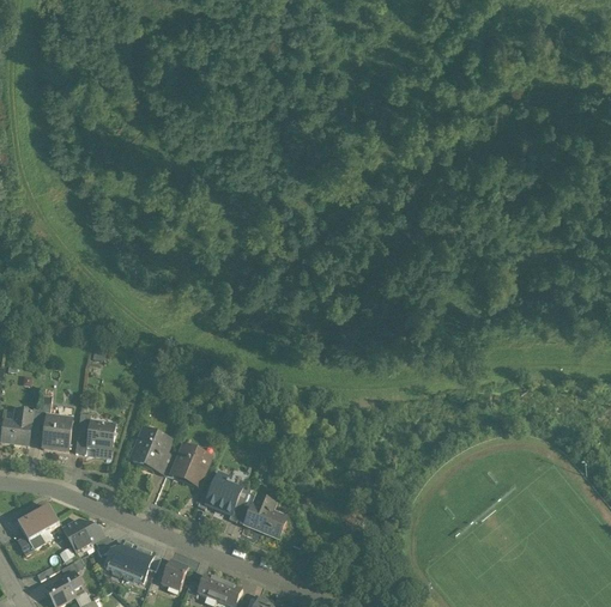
[(88,340),(86,356),(103,358),(106,343),(88,340)]
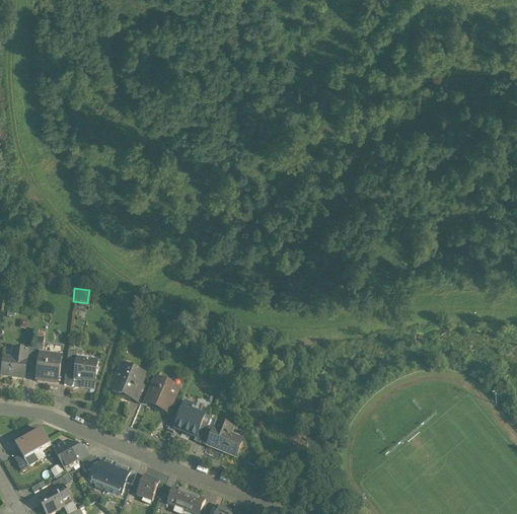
[(31,348),(30,357),(37,357),(38,350),(41,350),(43,335),(33,334),(31,348)]
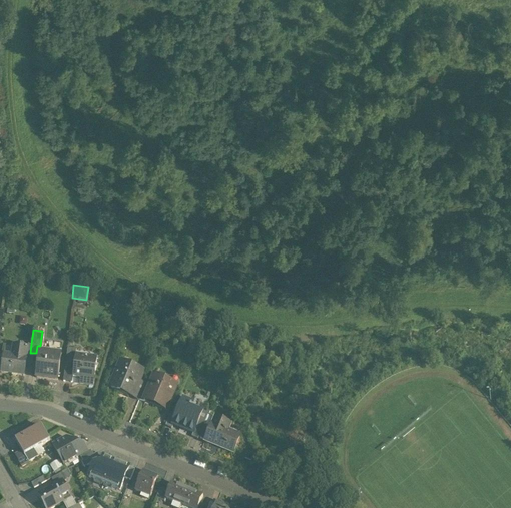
[(13,352),(2,351),(1,355),(0,362),(0,369),(22,372),(24,357),(26,344),(14,342),(13,352)]
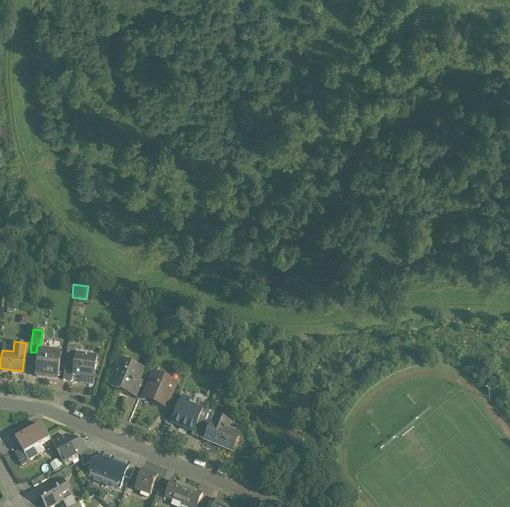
[(66,344),(63,360),(72,361),(74,351),(74,345),(66,344)]
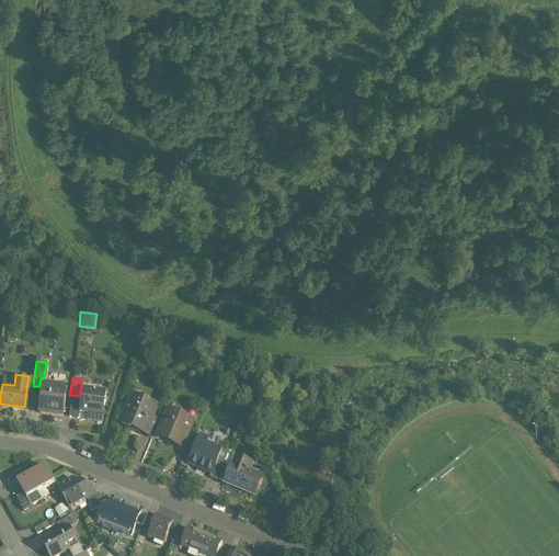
[(44,378),(41,378),(40,386),(37,409),(60,412),(65,382),(64,382),(64,384),(52,382),(52,379),(44,378)]
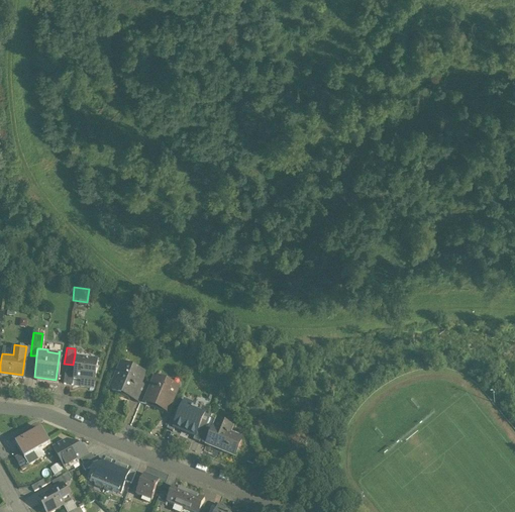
[(87,356),(75,354),(73,365),(72,376),(81,377),(80,383),(92,385),(96,360),(87,359),(87,356)]
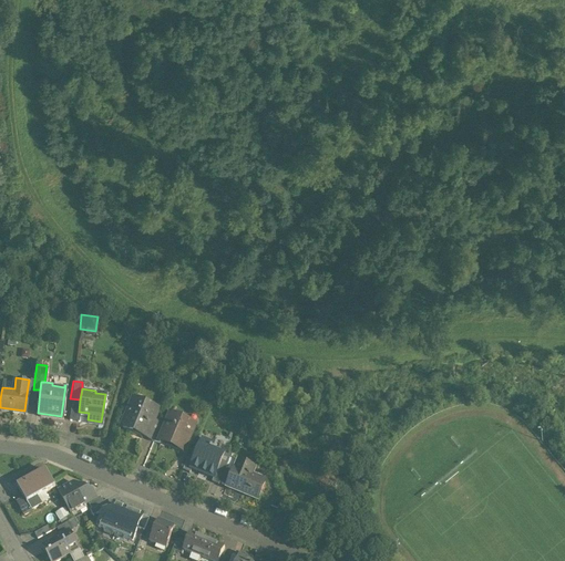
[(140,402),(132,398),(133,395),(132,395),(125,409),(125,411),(121,424),(131,428),(132,425),(140,429),(139,432),(151,436),(156,423),(158,419),(152,416),(156,405),(141,398),(140,402)]
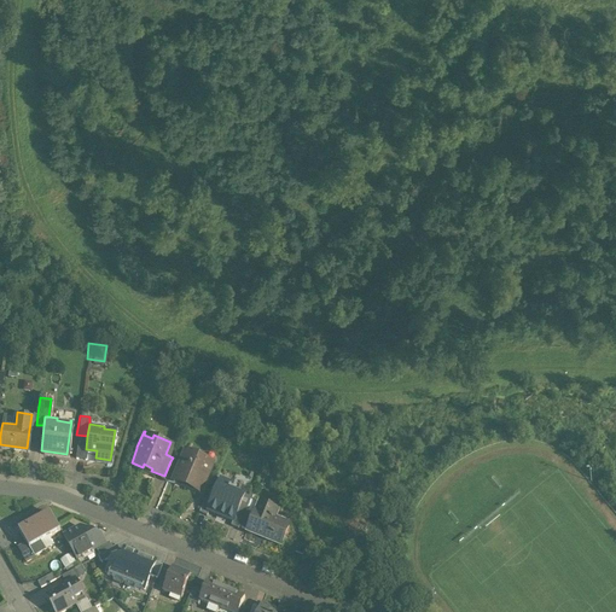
[(85,455),(86,449),(87,436),(76,435),(74,454),(85,455)]
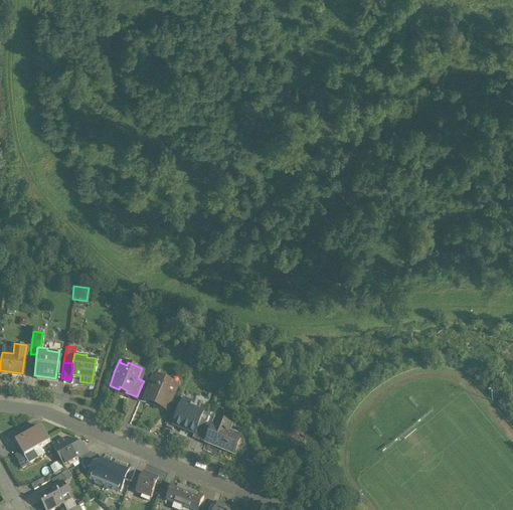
[(148,387),(144,397),(145,397),(165,405),(175,381),(154,373),(148,387)]
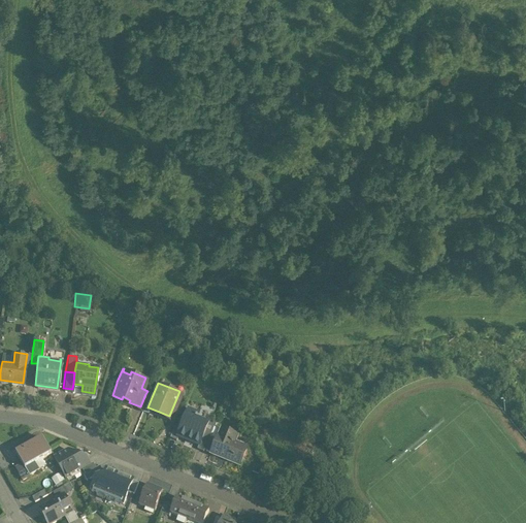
[(152,397),(145,394),(140,406),(148,410),(149,407),(148,407),(152,397)]
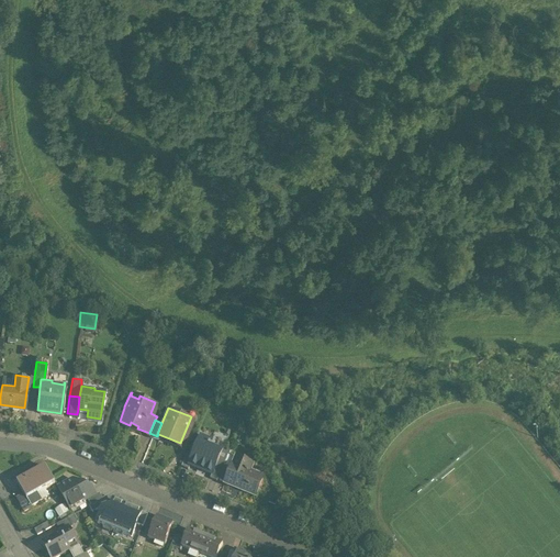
[(222,443),(198,433),(191,450),(187,461),(188,463),(210,470),(211,471),(217,455),(221,446),(222,443)]
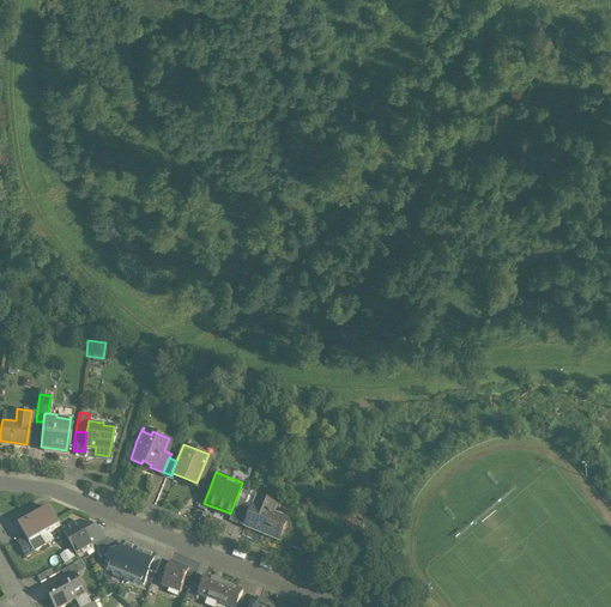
[(237,496),(243,498),(247,490),(248,489),(241,486),(237,496)]
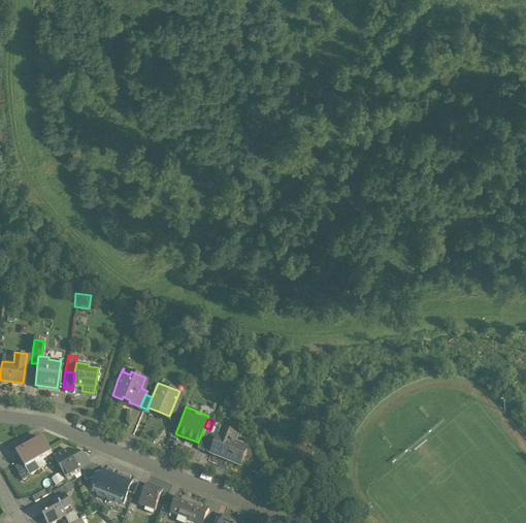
[(174,421),(168,434),(174,437),(176,434),(175,433),(179,423),(174,421)]
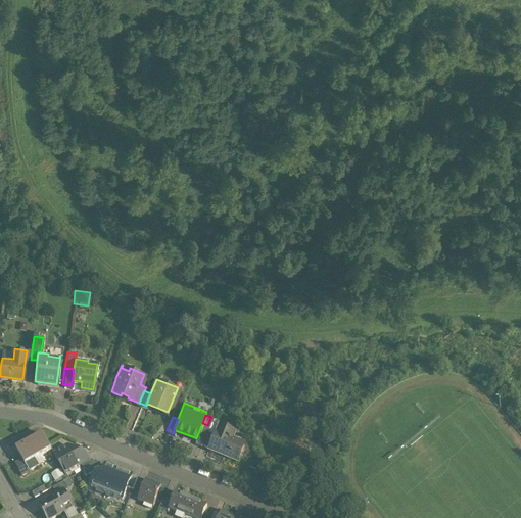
[(207,425),(206,429),(212,431),(217,421),(210,418),(207,425)]
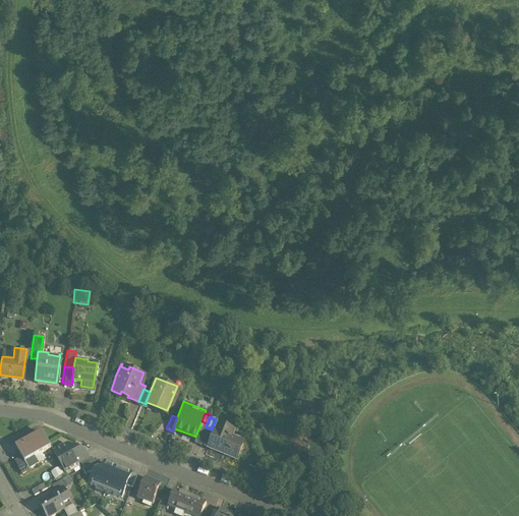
[(241,441),(227,435),(231,425),(216,419),(212,430),(207,444),(206,445),(234,457),(241,441)]
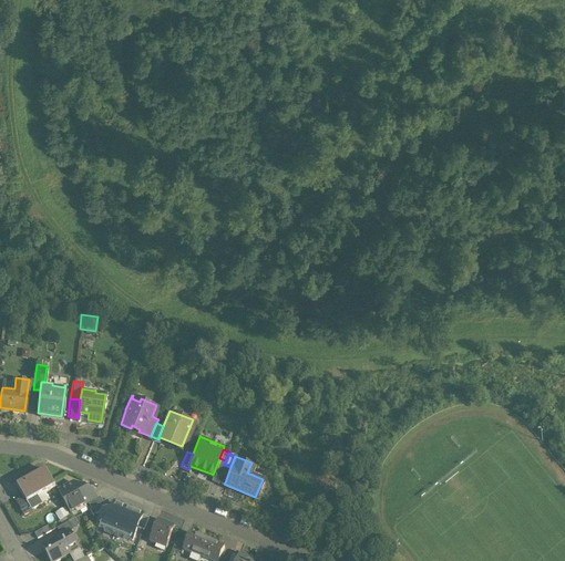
[(225,460),(219,458),(213,475),(212,474),(209,478),(216,481),(217,479),(224,465),(225,460)]
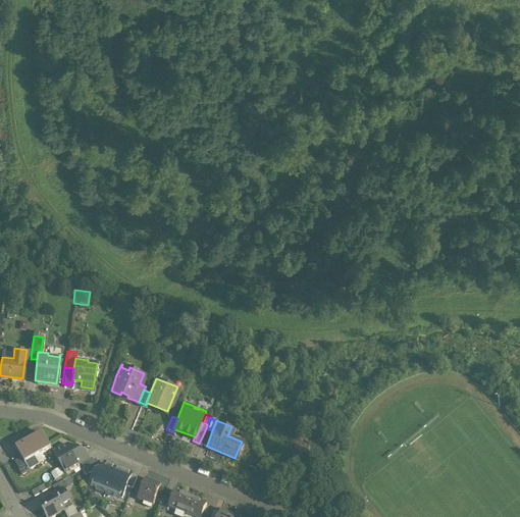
[(207,445),(212,430),(206,428),(200,442),(207,445)]
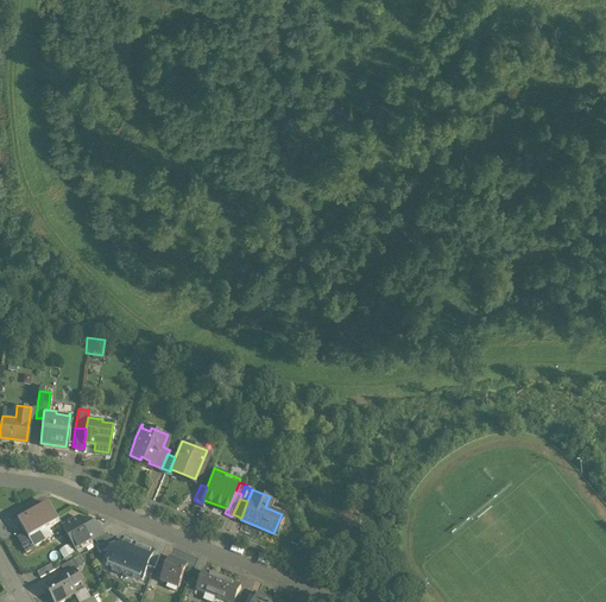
[(46,500),(16,517),(24,531),(31,544),(43,538),(38,530),(57,519),(46,500)]
